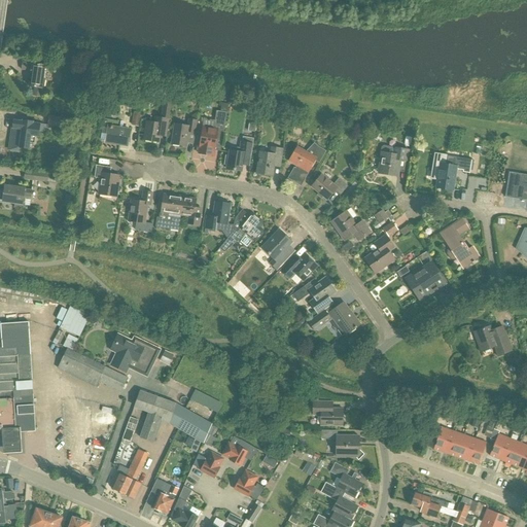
[(44,89),(45,78),(44,78),(45,72),(43,71),(44,66),(32,64),(33,63),(22,61),(21,70),(31,71),(29,85),(34,86),(33,96),(41,97),(42,89),(44,89)]
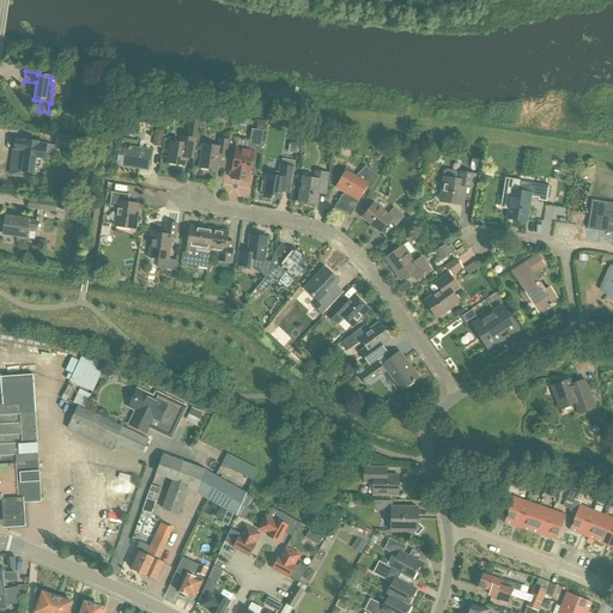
[(196,138),(200,120),(190,117),(187,137),(180,135),(178,143),(170,141),(167,163),(186,165),(187,158),(193,159),(196,138)]
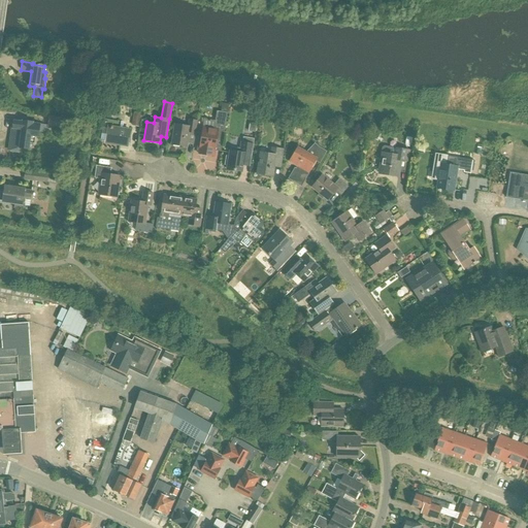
[(222,144),(226,123),(228,112),(217,110),(216,121),(215,129),(203,127),(201,139),(199,139),(197,151),(199,151),(199,154),(206,155),(206,154),(213,156),(216,143),(222,144)]
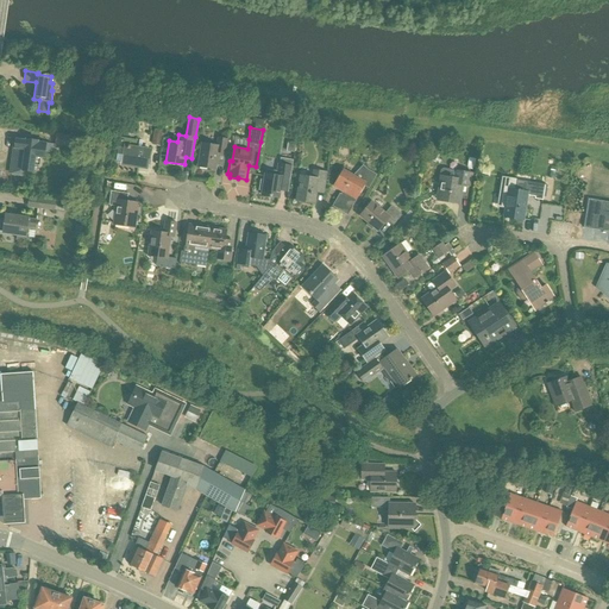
[(161,146),(163,131),(155,130),(152,145),(161,146)]
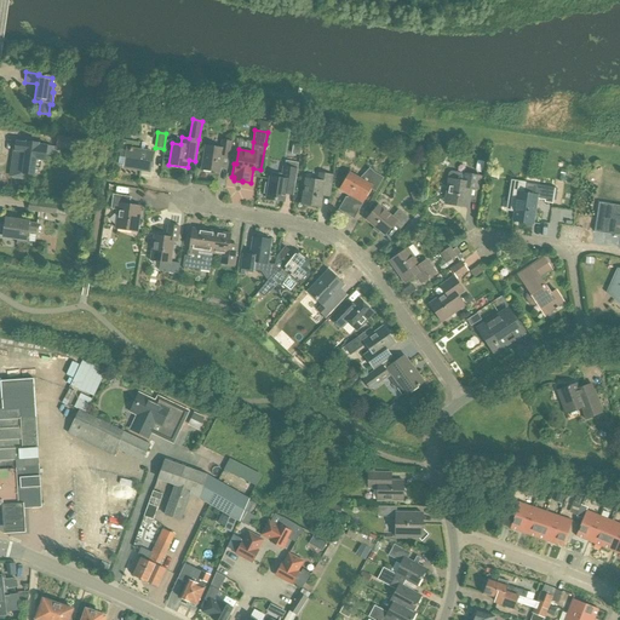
[(70,149),(72,143),(72,138),(57,136),(57,142),(56,148),(70,149)]
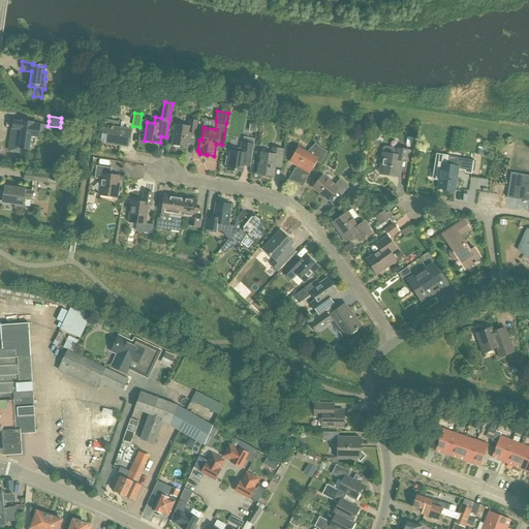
[(127,146),(129,130),(120,129),(121,122),(103,119),(100,139),(106,141),(106,143),(127,146)]
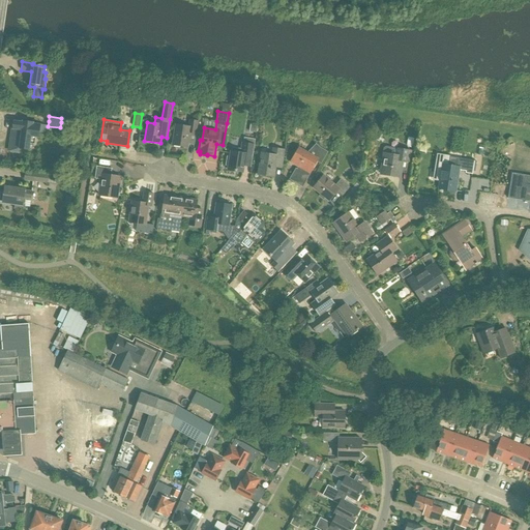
[(195,144),(198,120),(189,119),(188,126),(176,124),(172,145),(187,147),(188,143),(195,144)]
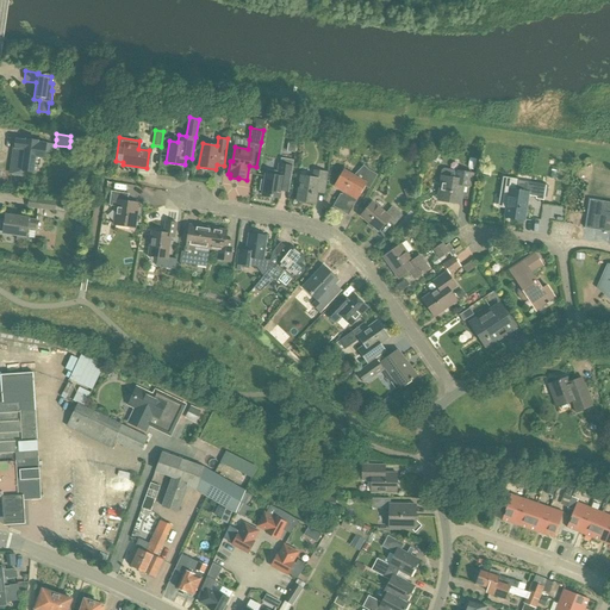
[(26,139),(16,138),(14,148),(12,148),(8,174),(22,176),(23,170),(33,173),(35,157),(44,159),(45,151),(51,153),(53,144),(47,143),(47,142),(26,139)]
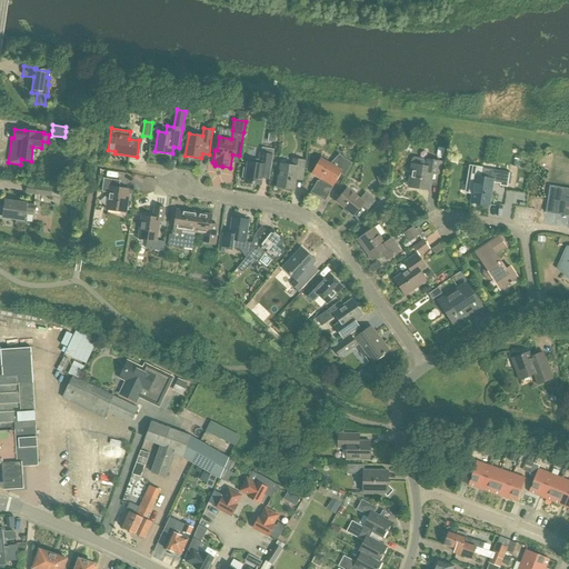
[(273,155),(275,149),(262,147),(261,152),(259,152),(258,160),(249,159),(249,158),(248,162),(247,168),(243,168),(242,178),(246,178),(245,182),(260,186),(261,178),(269,179),(273,155)]
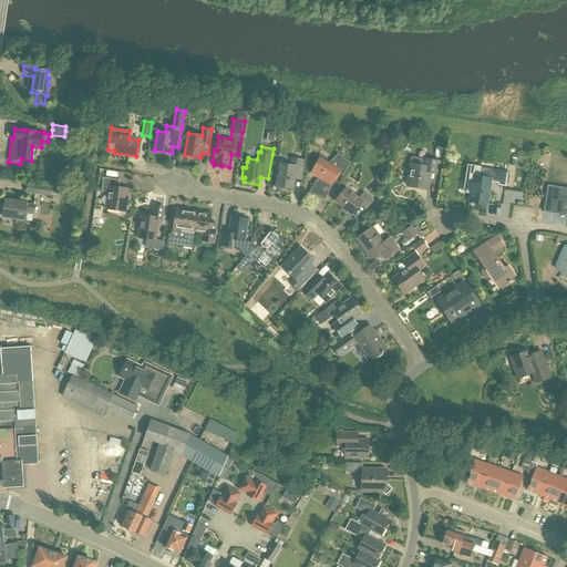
[(343,176),(351,163),(340,156),(333,166),(320,158),(311,173),(319,177),(318,181),(316,179),(309,192),(323,200),(332,185),(332,184),(339,173),(343,176)]
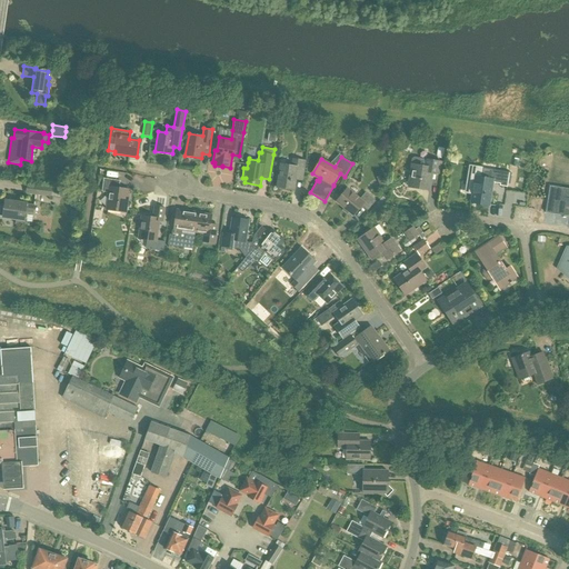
[(426,159),(413,157),(411,159),(410,171),(412,173),(410,188),(428,191),(430,173),(440,176),(442,161),(426,159)]
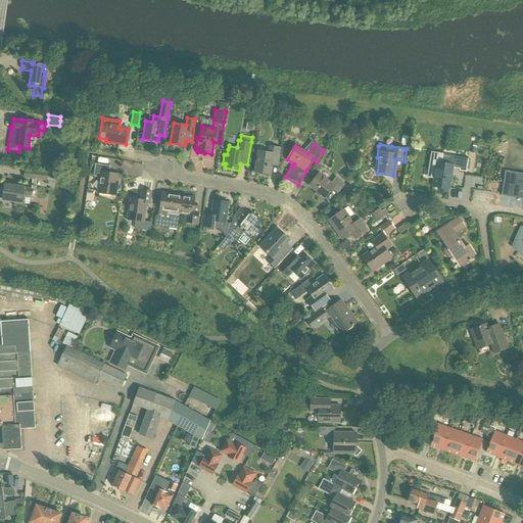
[(278,167),(281,147),(269,146),(268,152),(258,151),(255,173),(269,175),(271,165),(278,167)]
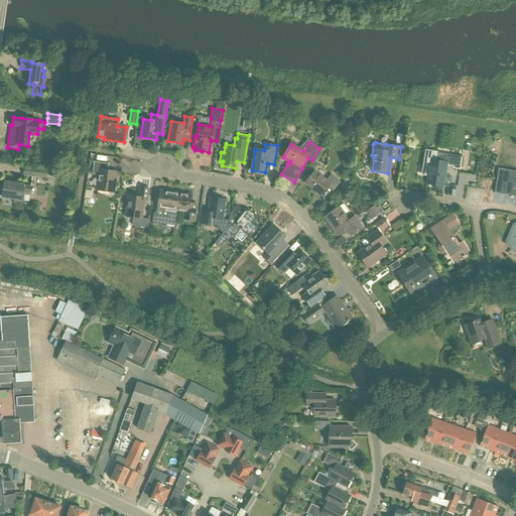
[(462,156),(442,153),(442,154),(437,153),(435,162),(430,161),(429,167),(422,166),(421,175),(428,176),(427,182),(443,185),(446,165),(453,166),(453,168),(460,169),(462,156)]
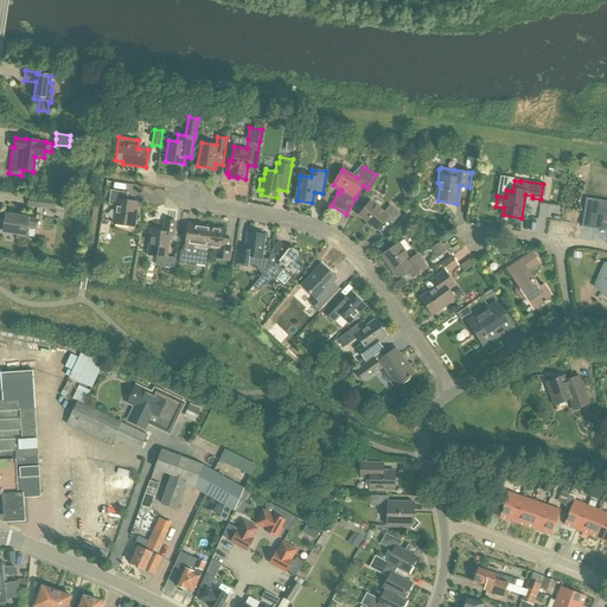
[(134,228),(138,202),(127,200),(128,193),(110,190),(108,204),(116,205),(114,224),(134,228)]
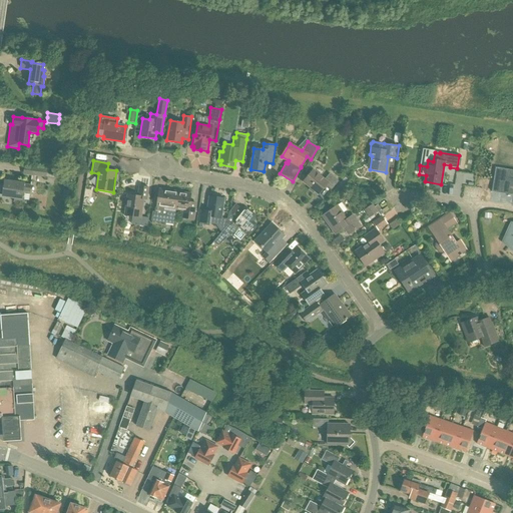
[(324,180),(313,170),(303,181),(319,194),(323,200),(339,181),(329,173),(324,180)]
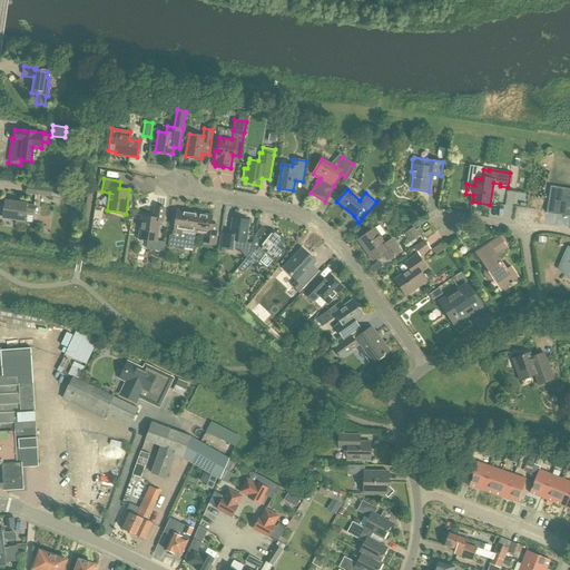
[(372,215),(386,205),(386,199),(383,197),(370,213),(372,215)]
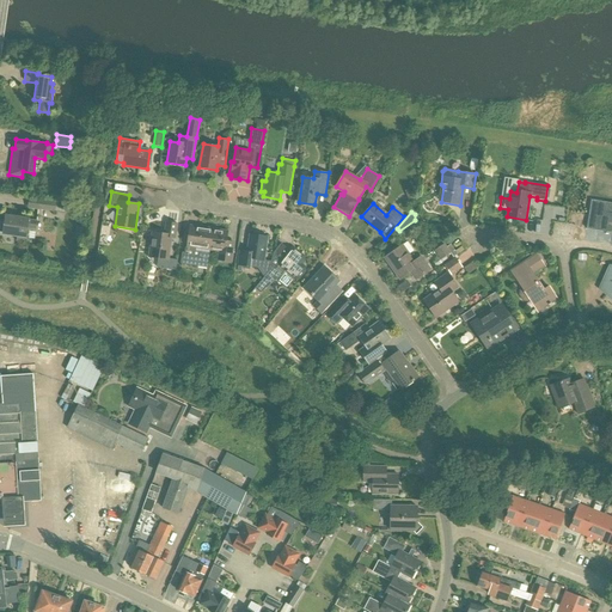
[(611,215),(600,214),(597,231),(611,232),(611,215)]
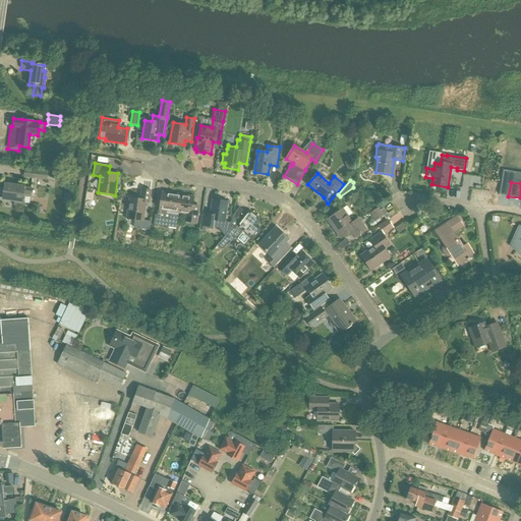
[(5,184),(3,199),(14,200),(13,206),(21,207),(21,206),(21,201),(22,203),(23,194),(31,195),(32,187),(24,187),(5,184)]
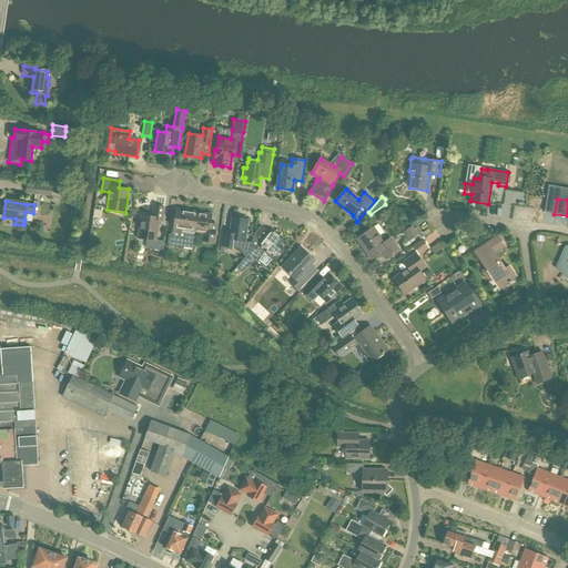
[(163,222),(165,208),(153,205),(152,216),(142,215),(139,239),(155,242),(155,240),(159,222),(163,222)]
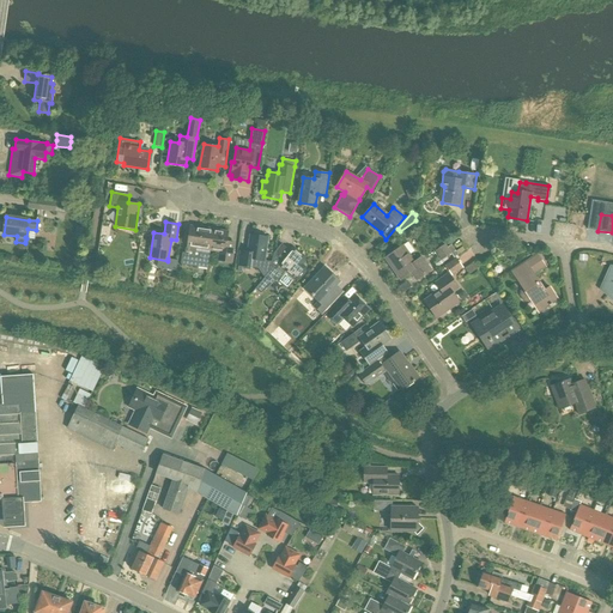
[(182,254),(181,265),(194,267),(195,258),(199,259),(200,249),(210,252),(214,230),(189,226),(187,248),(186,253),(182,254)]
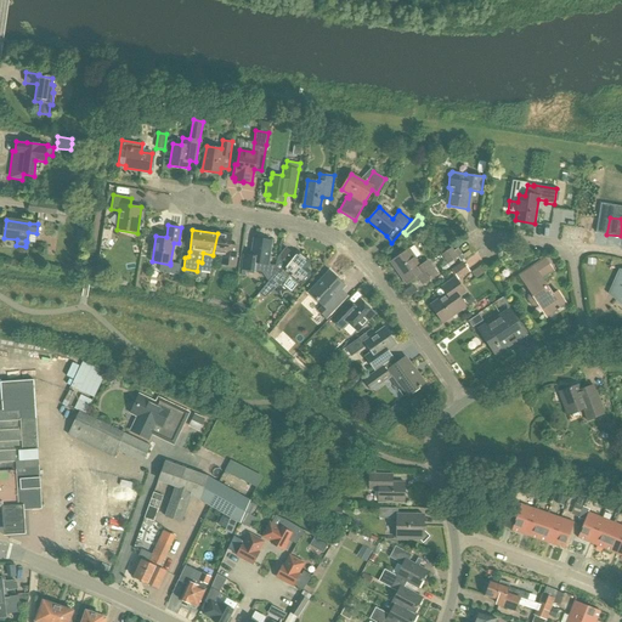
[(218,233),(213,255),(222,256),(221,265),(235,267),(237,253),(238,247),(230,246),(232,235),(218,233)]
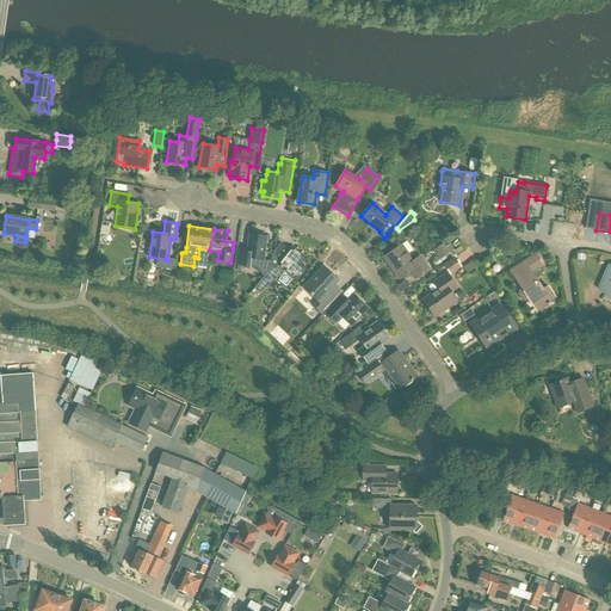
[(264,260),(267,236),(250,234),(246,252),(239,251),(238,265),(257,267),(258,259),(264,260)]
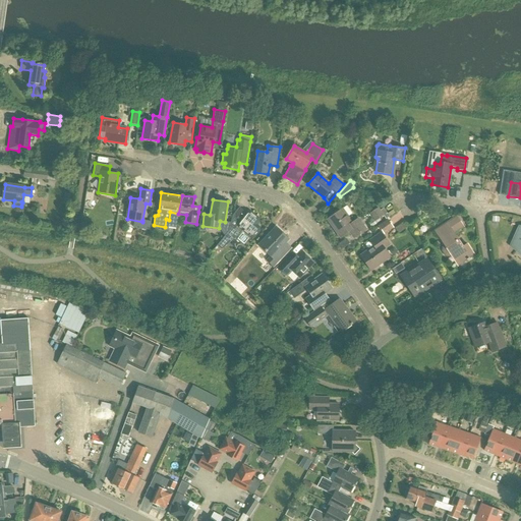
[(342,209),(327,220),(340,238),(348,232),(353,239),(367,229),(358,218),(352,222),(348,218),(353,215),(347,206),(342,209)]
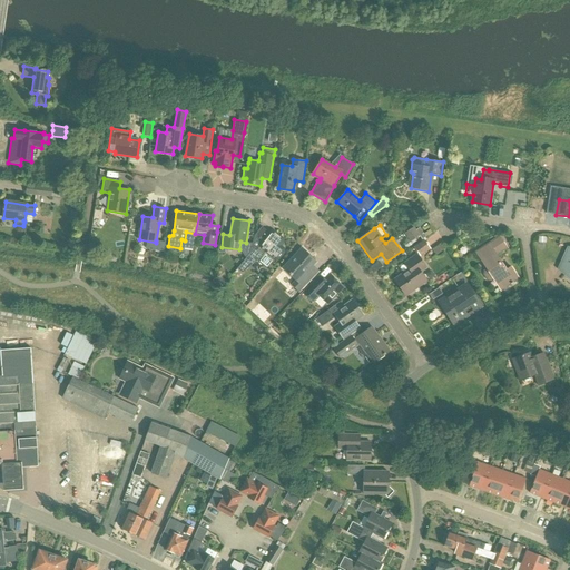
[(416,229),(414,227),(404,234),(409,239),(403,244),(406,248),(413,244),(411,242),(419,237),(421,241),(426,236),(420,227),(416,229)]
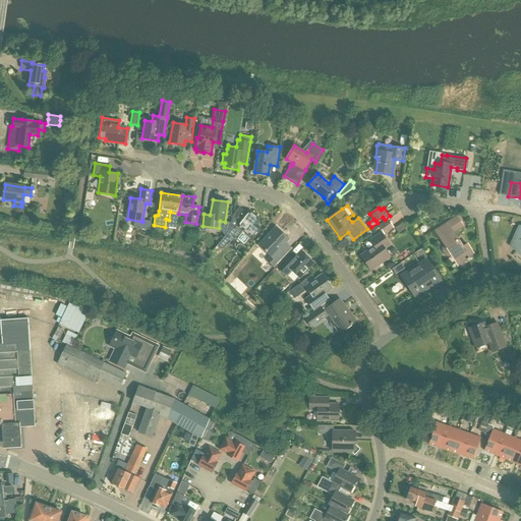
[(258,221),(257,219),(249,212),(246,212),(239,221),(232,216),(229,226),(228,232),(217,245),(222,249),(235,238),(243,245),(250,237),(251,237),(253,237),(258,230),(258,228),(255,225),(258,221)]
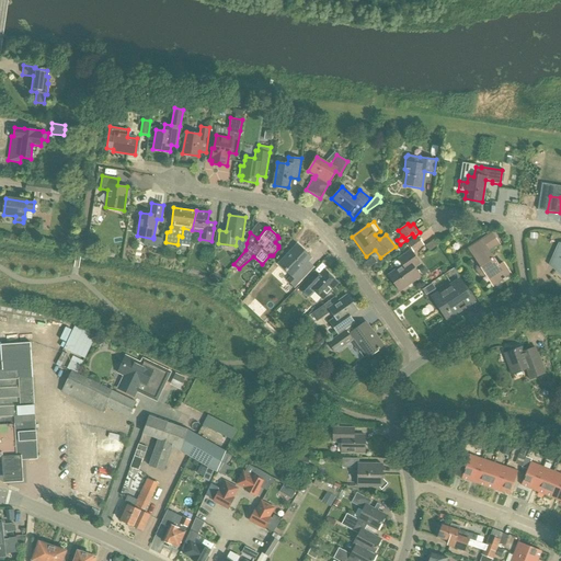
[(413,253),(424,245),(418,236),(407,243),(413,253)]
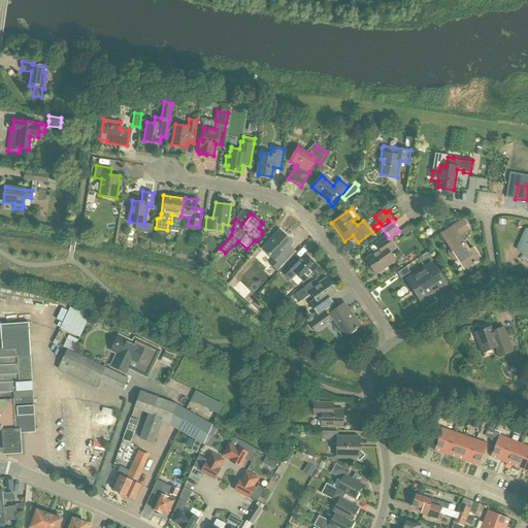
[(144,223),(144,225),(143,232),(152,233),(153,224),(144,223)]
